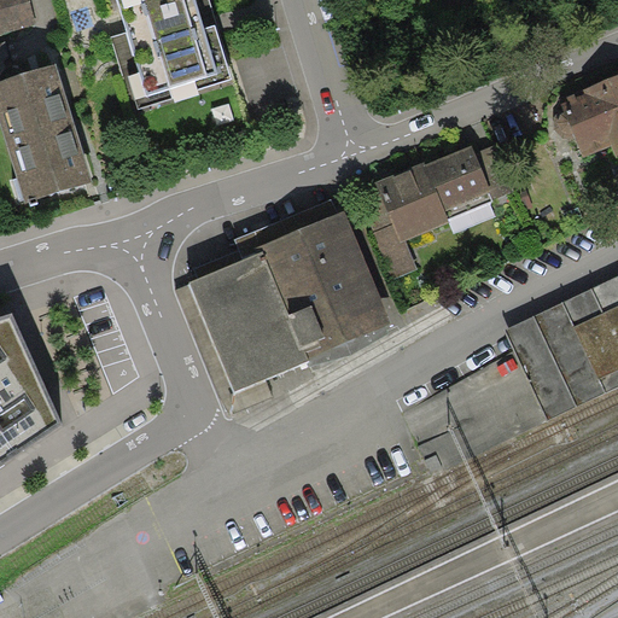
[(0,0),(0,33),(38,22),(30,0),(0,0)]
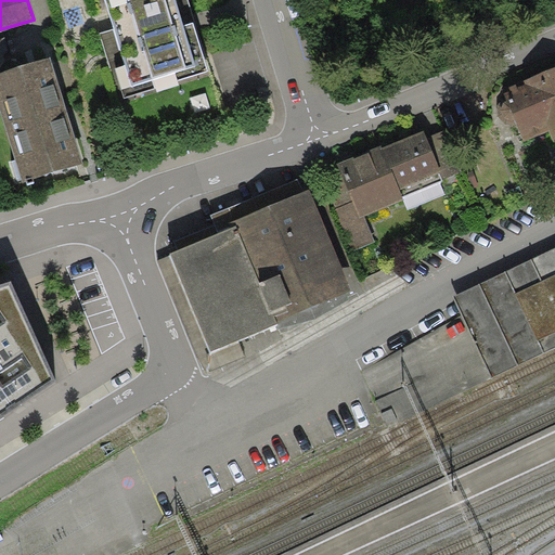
[(176,0),(105,0),(132,87),(197,66),(176,0)]
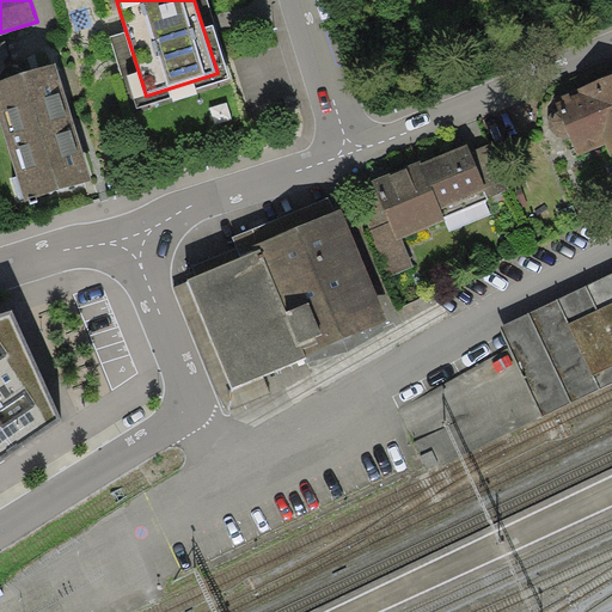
[(56,61),(0,78),(0,122),(24,200),(93,178),(56,61)]
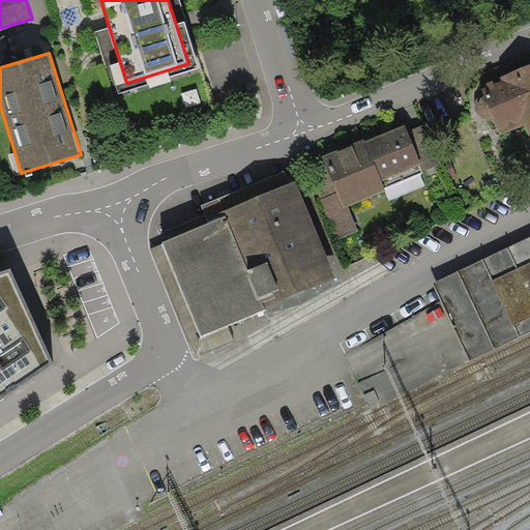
[(529,64),(479,86),(482,93),(477,97),(475,105),(477,113),(484,119),(491,120),(494,118),(500,135),(526,123),(529,134),(529,64)]
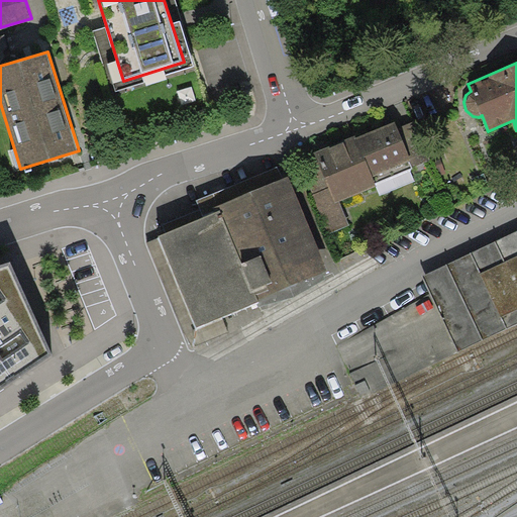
[(397,127),(395,121),(356,137),(376,183),(412,168),(409,162),(411,161),(397,127)]
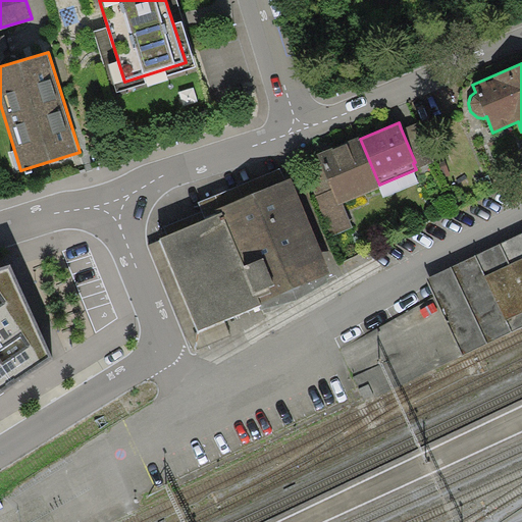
[(416,122),(401,128),(415,162),(413,163),(416,169),(432,162),(416,122)]
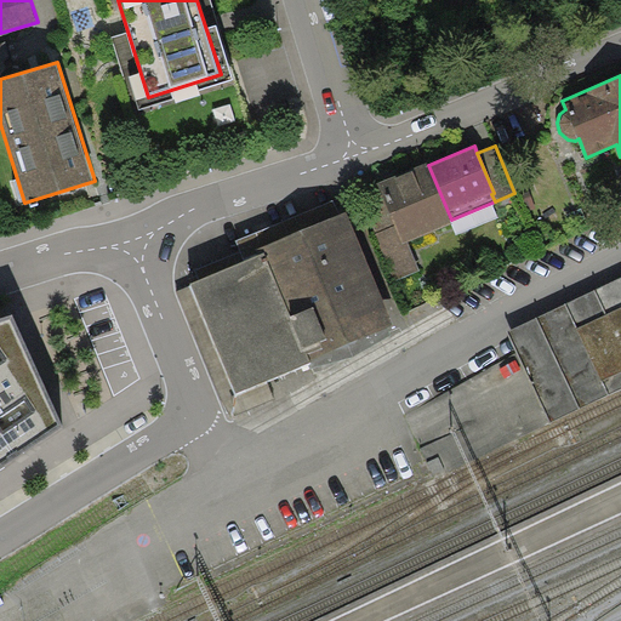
[(451,220),(428,165),(426,161),(411,167),(412,171),(394,178),(393,176),(377,183),(380,187),(396,224),(403,244),(408,241),(453,223),(451,220)]
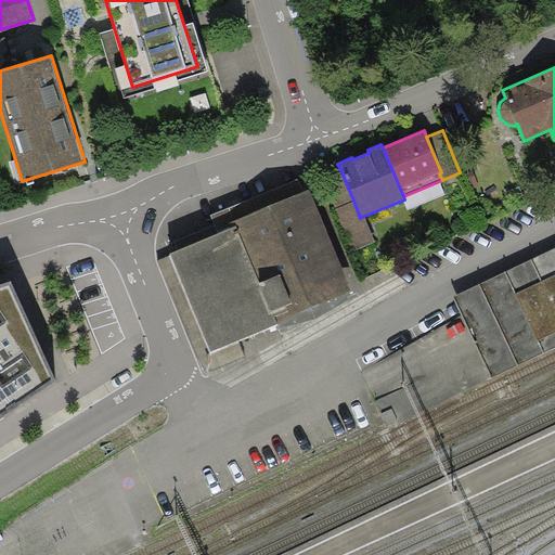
[(336,208),(353,201),(339,167),(322,175),(336,208)]
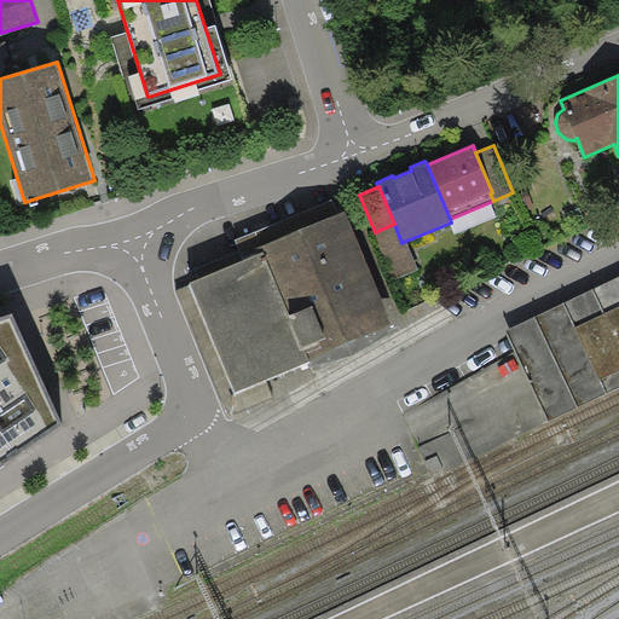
[(393,324),(343,210),(261,246),(265,252),(187,285),(235,392),(393,324)]
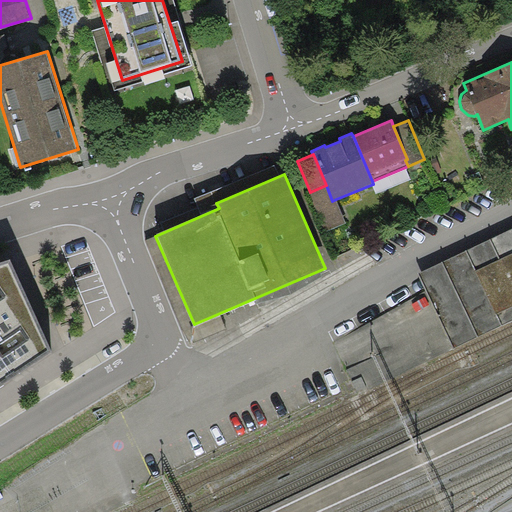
[(326,185),(310,192),(308,192),(325,232),(346,223),(336,199),(332,201),(326,185)]
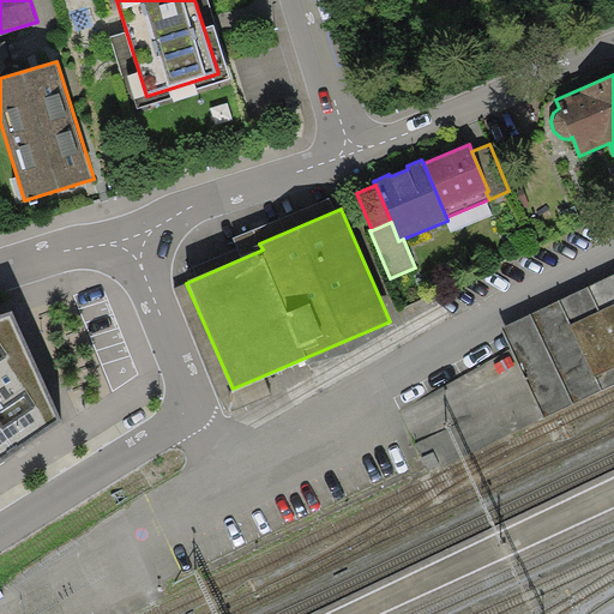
[(613,276),(504,329),(513,348),(545,415),(613,381),(613,276)]
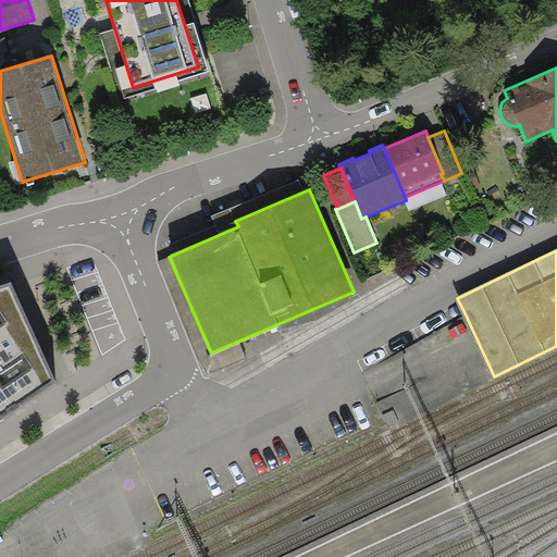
[(13,284),(0,287),(0,423),(20,410),(58,385),(13,284)]
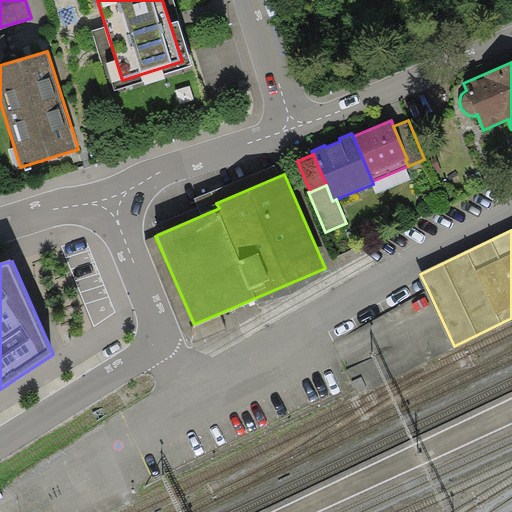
[(359,377),(349,382),(355,393),(365,389),(359,377)]
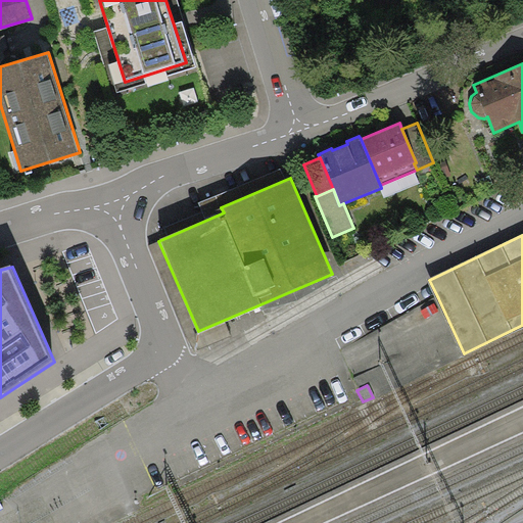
All buildings are outlined.
